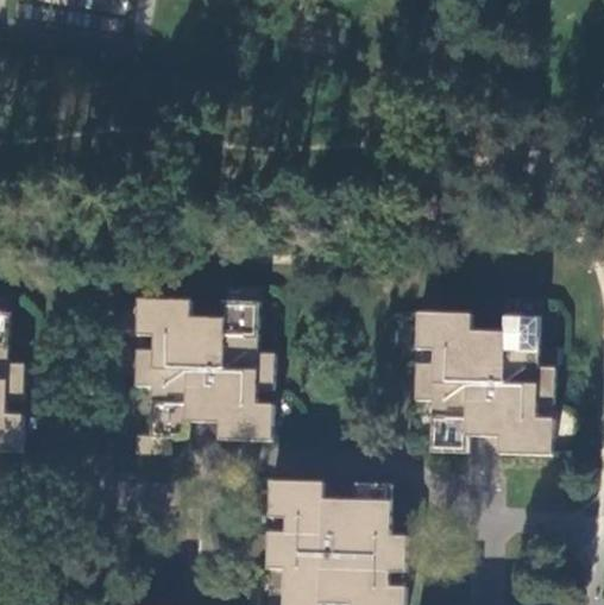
[(152,386),(150,433),(168,435),(186,435),(187,420),(192,420),(200,420),(214,438),(270,439),(271,404),(256,403),(257,389),(271,390),(274,354),(257,353),(259,284),(224,283),(222,315),(189,314),(190,300),(138,300),(137,333),(153,334),(152,350),(136,350),(136,385),(152,386)]
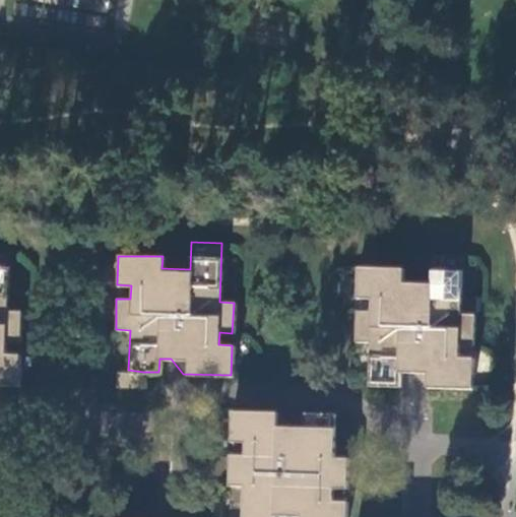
[(0,383),(16,384),(17,354),(5,354),(6,340),(18,341),(18,310),(6,310),(8,252),(0,251),(0,383)]
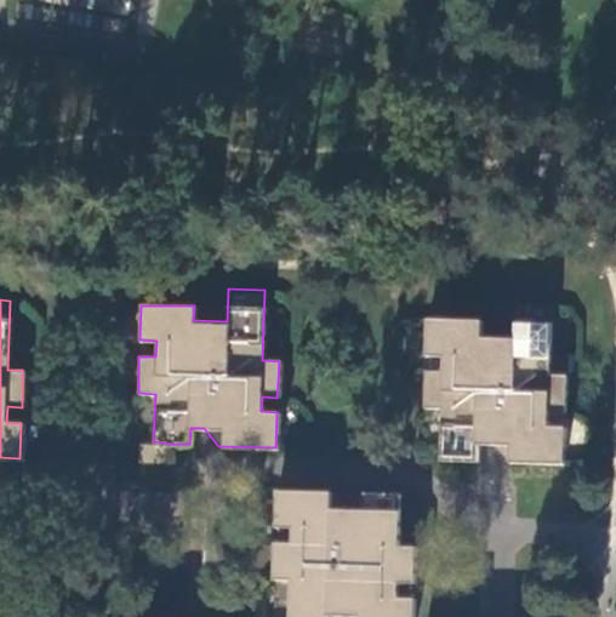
[(423,406),(440,407),(438,458),(473,460),(475,445),(484,445),(489,445),(505,461),(562,462),(563,427),(547,427),(547,412),(563,413),(564,375),(548,375),(551,306),(514,304),(514,337),(479,335),(479,319),(428,318),(427,354),(443,354),(440,371),(425,371),(423,406)]
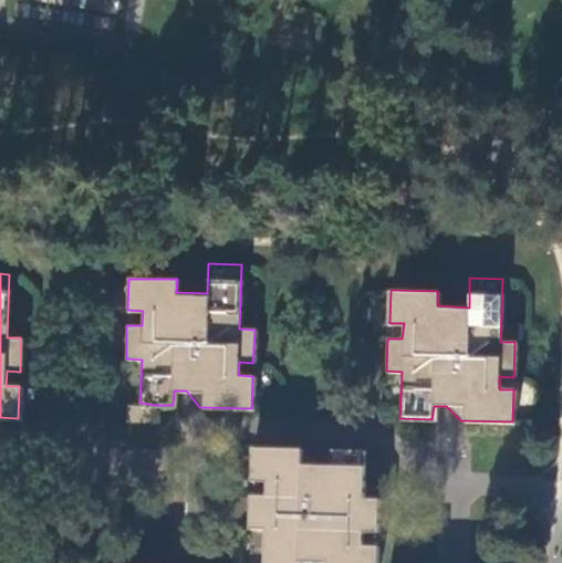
[(155,419),(156,405),(139,403),(124,402),(123,418),(155,419)]
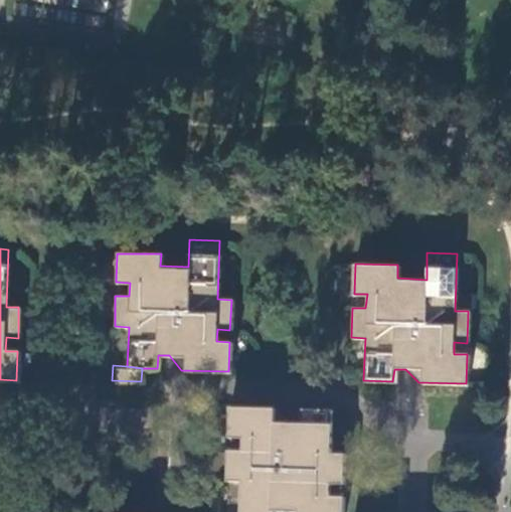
[(238,479),(236,511),(267,511),(268,509),(296,510),(295,511),(339,511),(341,494),(327,493),(328,481),(340,482),(342,451),(328,451),(329,408),(299,407),(298,421),(290,421),(286,421),(274,408),(228,407),(227,436),(240,437),(238,449),(227,448),(226,478),(238,479)]
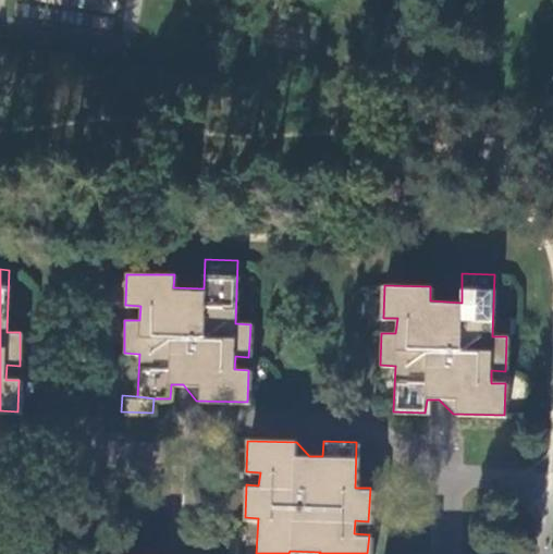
All buildings are outlined.
